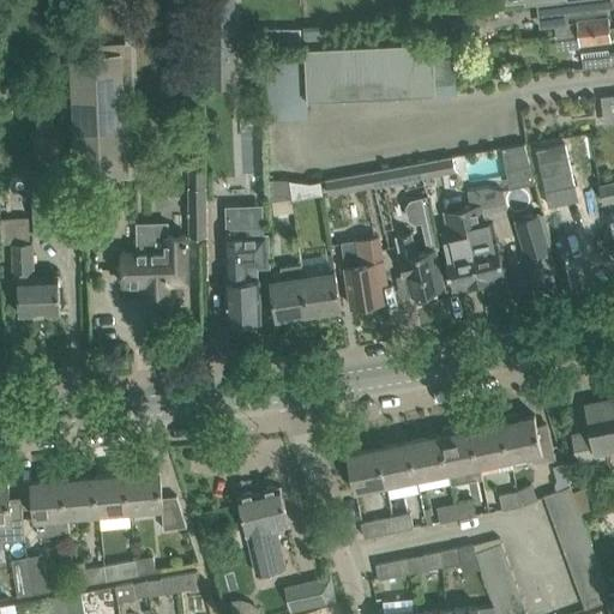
[(235,84),(238,0),(218,0),(216,84),(235,84)]
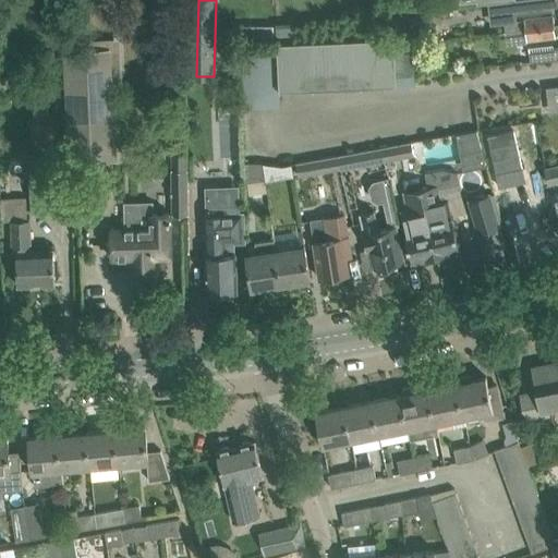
[(557,5),(557,0),(513,0),(516,14),(553,10),(552,7),(557,5)]
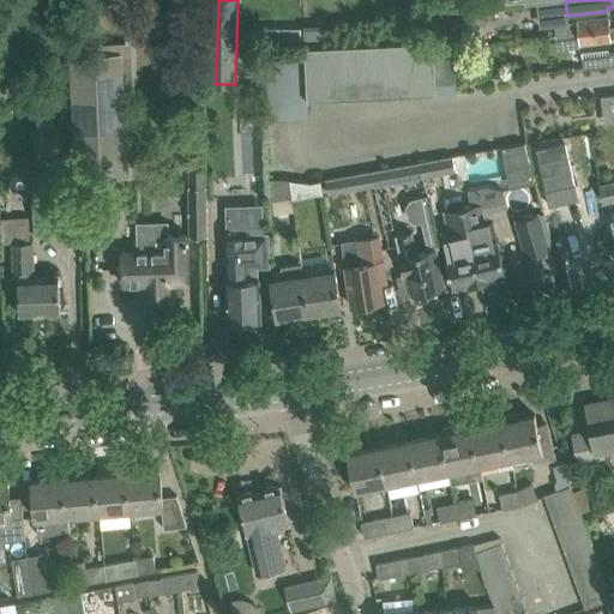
[(594,19),(596,41),(612,40),(608,17),(594,19)]
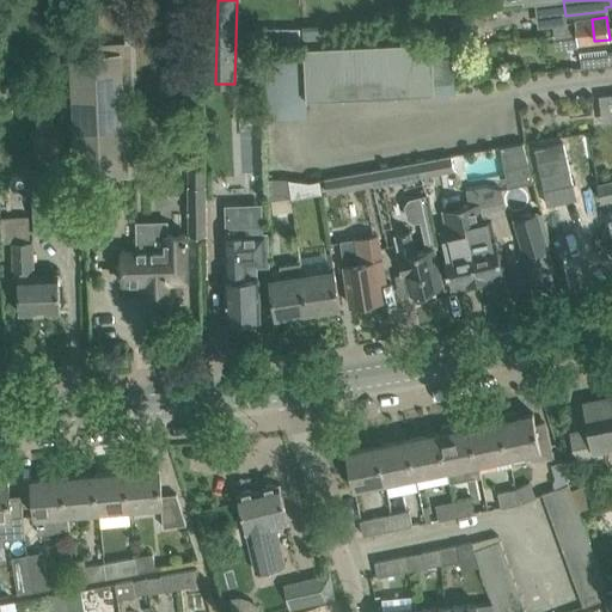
[(592,19),(575,22),(576,32),(577,43),(594,41),(592,19)]
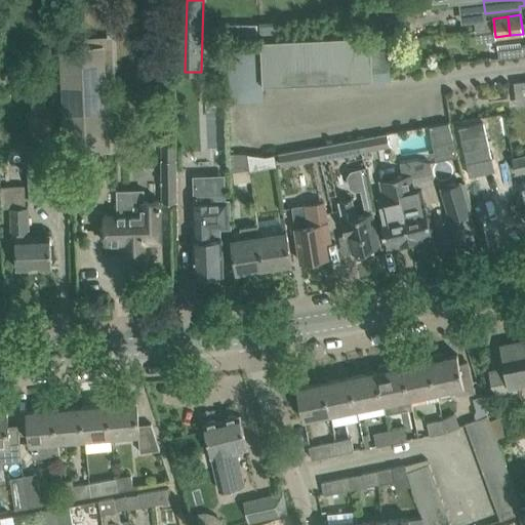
[(478,30),(494,28),(493,18),(486,19),(477,21),(478,30)]
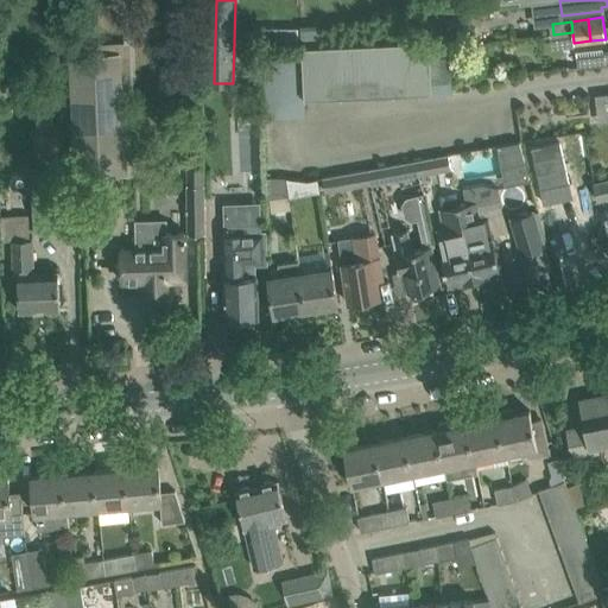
[(429,49),(429,48),(429,40),(301,46),(303,99),(431,93),(451,92),(451,82),(431,83),(429,49)]
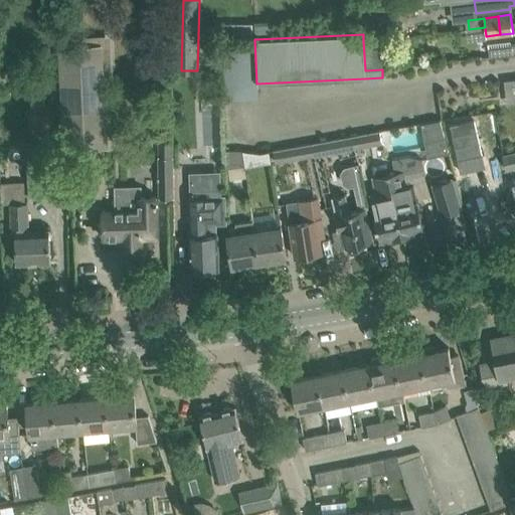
[(365,70),(382,69),(380,40),(385,39),(363,41),(365,70)]
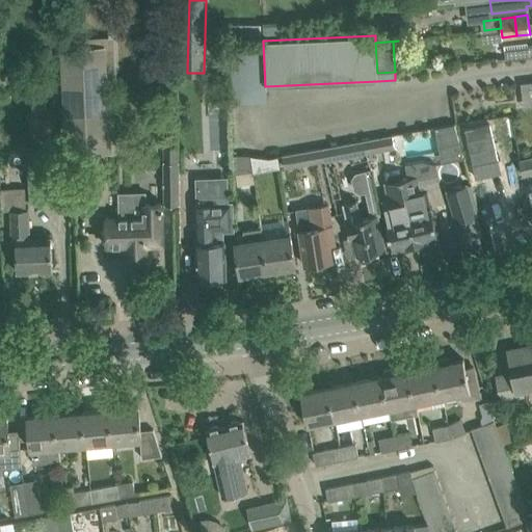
[(504,45),(505,58),(531,55),(531,44),(528,45),(527,43),(504,45)]
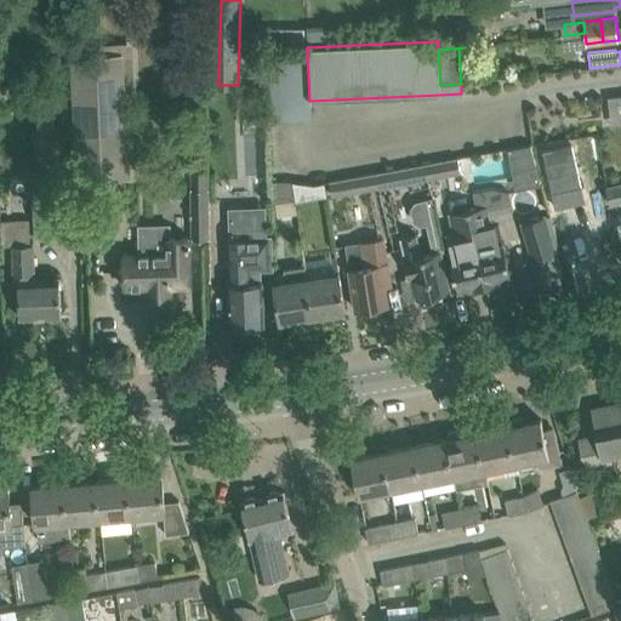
[(124,101),(123,55),(90,57),(72,57),(77,180),(127,177),(124,101)]
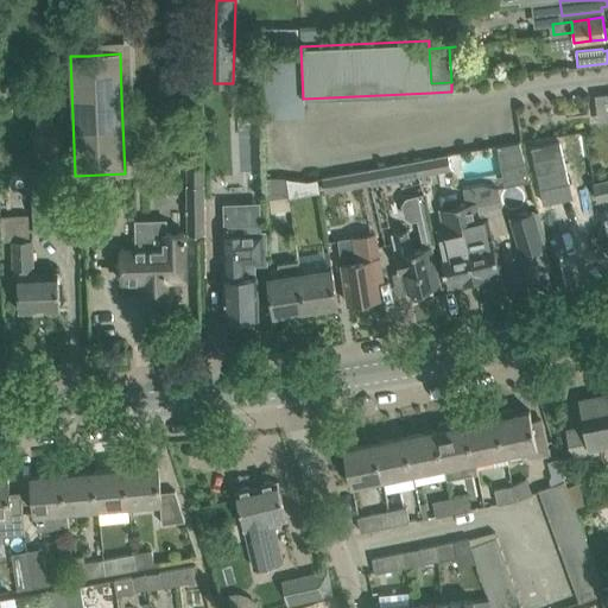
[(36,133),(35,133),(36,168),(59,166),(59,133),(52,133),(52,109),(36,109),(36,133)]
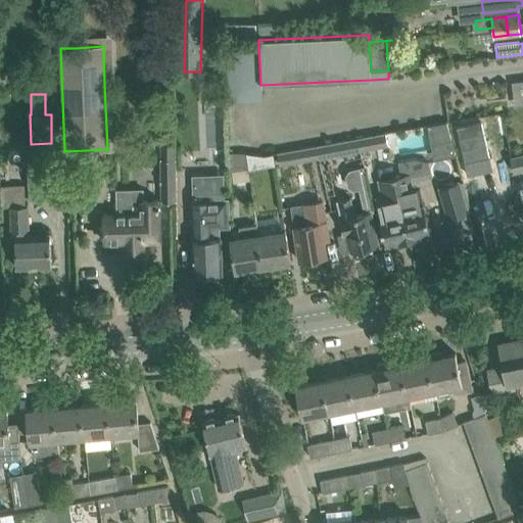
[(465,145),(490,141),(486,120),(461,124),(465,145)]
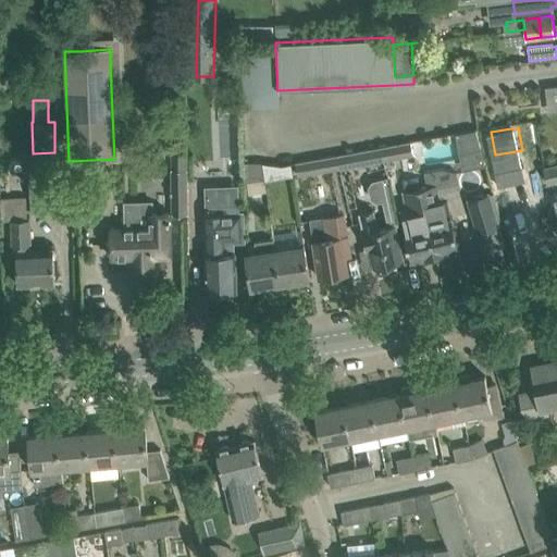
[(485,165),(477,130),(456,134),(462,171),(485,165)]
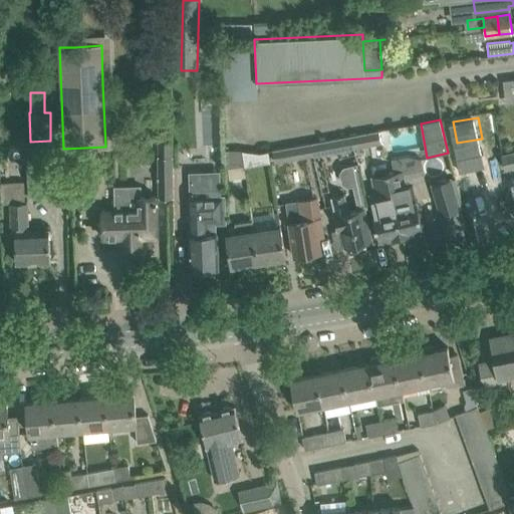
[(379,131),(349,137),(352,148),(381,143),(379,131)]
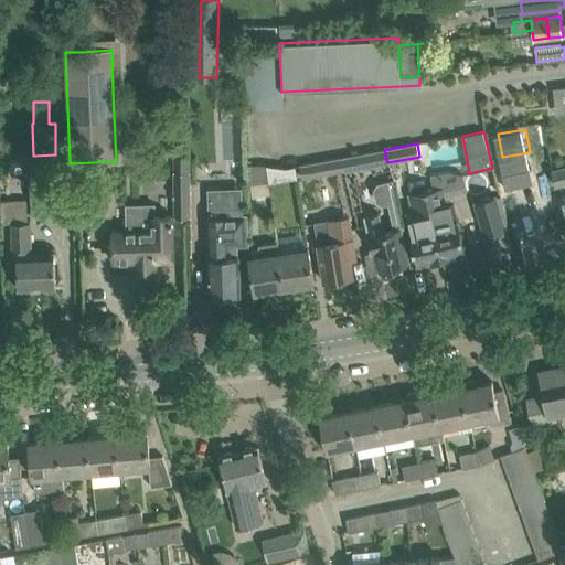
[(344,171),(387,162),(384,150),(342,158),(344,171)]
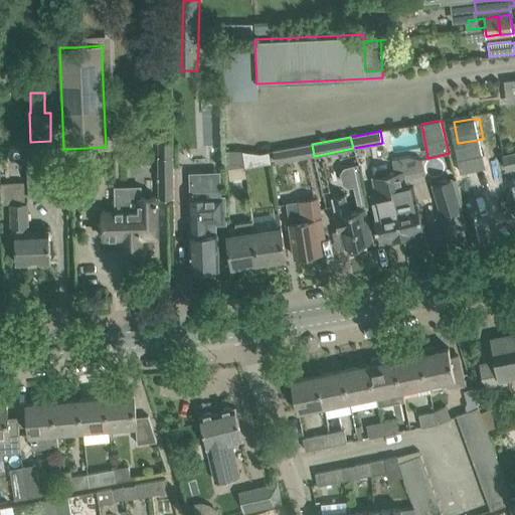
[(159,198),(174,197),(173,140),(160,140),(160,156),(159,156),(159,177),(158,177),(158,180),(159,180),(159,198)]
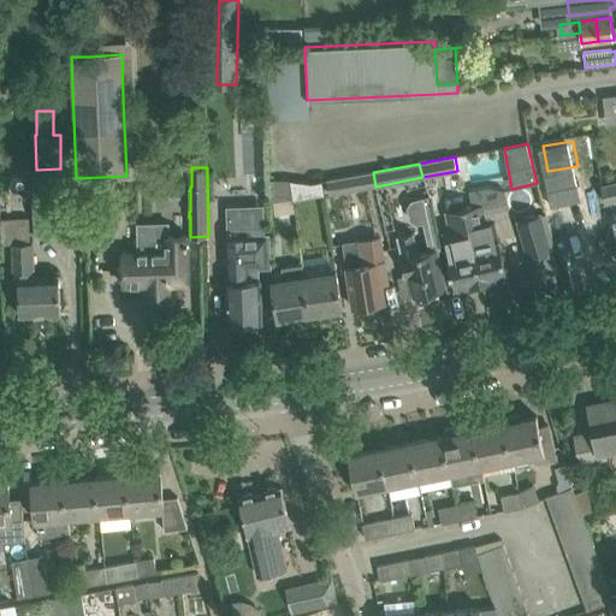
[(330,195),(375,187),(373,172),(326,181),(330,195)]
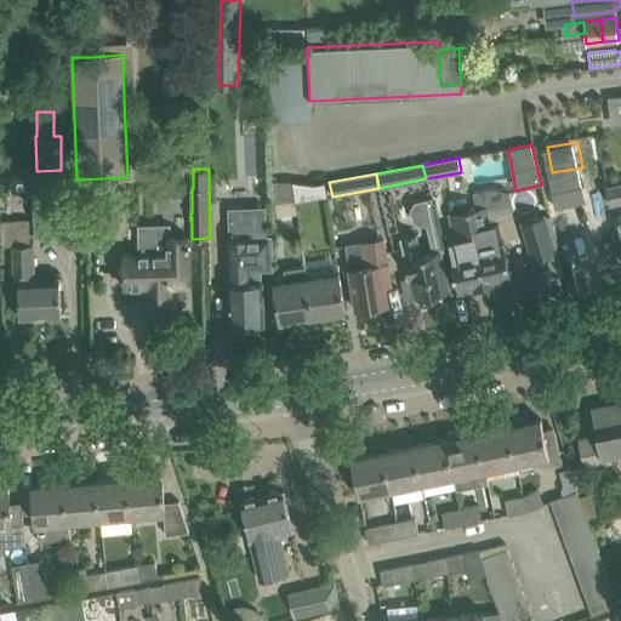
[(36,235),(79,233),(78,216),(77,180),(33,181),(36,235)]
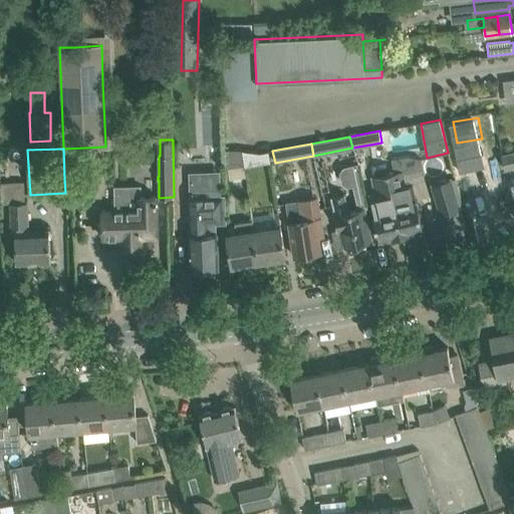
[(224,163),(243,162),(243,151),(224,151),(224,163)]
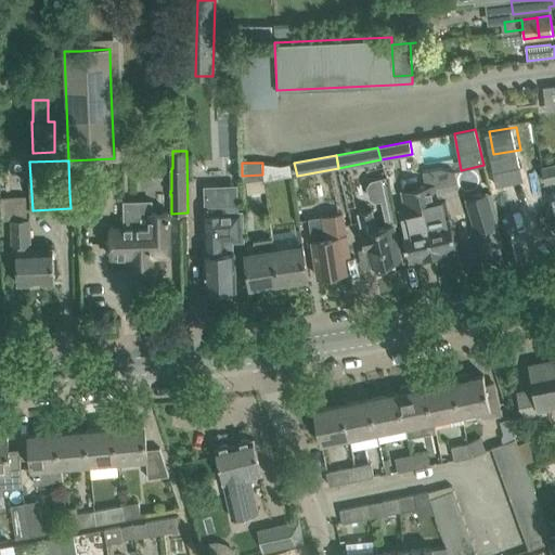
[(291,163),(281,165),(282,177),(292,176),(291,163)]
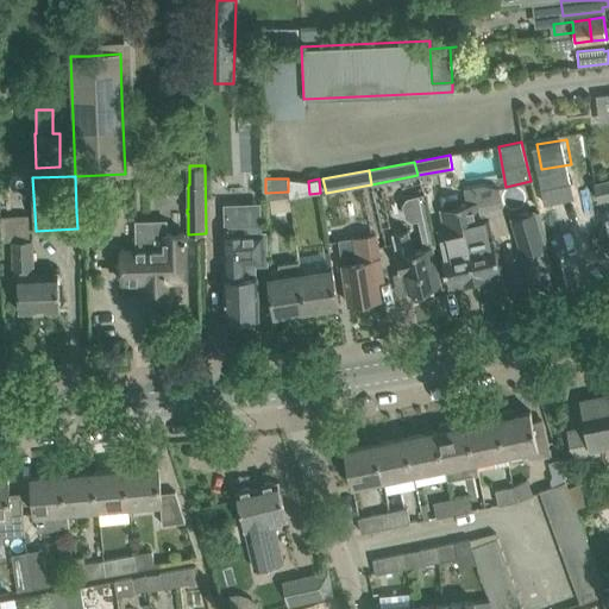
[(608,181),(595,184),(597,200),(608,196),(608,181)]
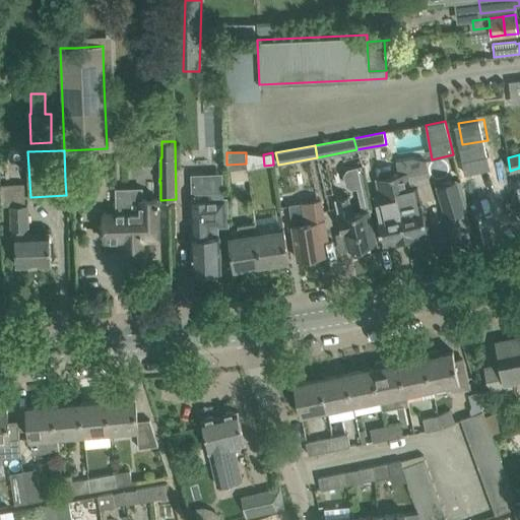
[(488,156),(462,161),(465,176),(491,171),(488,156)]
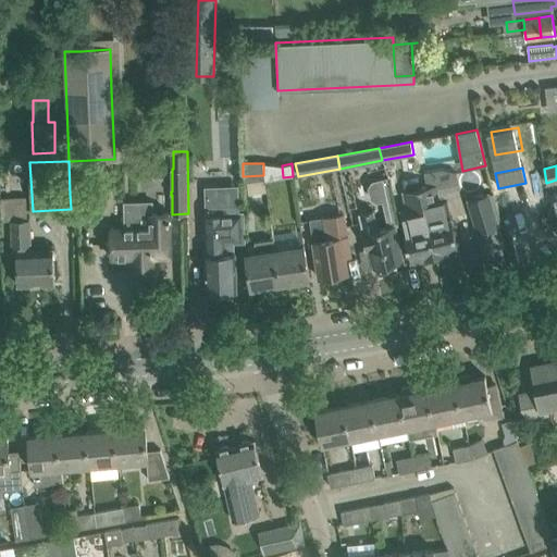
[(437,189),(436,184),(433,171),(423,173),(428,186),(420,188),(435,256),(459,250),(452,218),(449,218),(438,221),(434,203),(441,202),(437,189)]
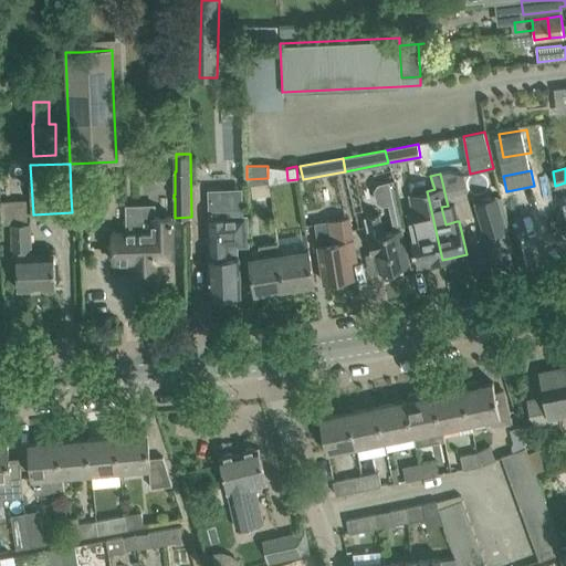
[(268,178),(247,179),(248,186),(251,186),(252,197),(271,195),(269,182),(268,178)]
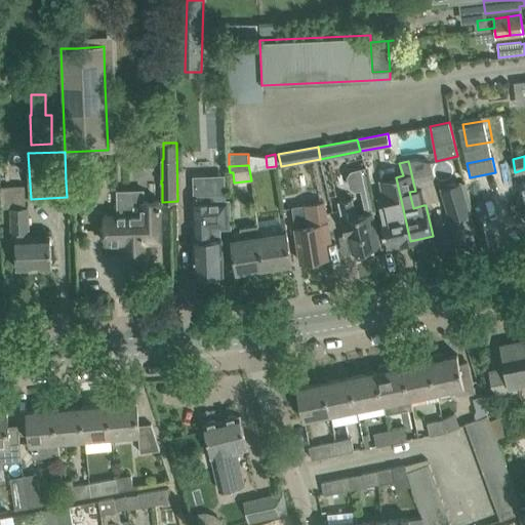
[(351,198),(338,201),(344,223),(346,234),(349,233),(353,251),(354,252),(365,249),(367,252),(375,250),(376,246),(379,246),(375,226),(372,213),(375,212),(365,167),(351,170),(347,176),(350,188),(356,192),(360,191),(365,211),(355,214),(351,198)]
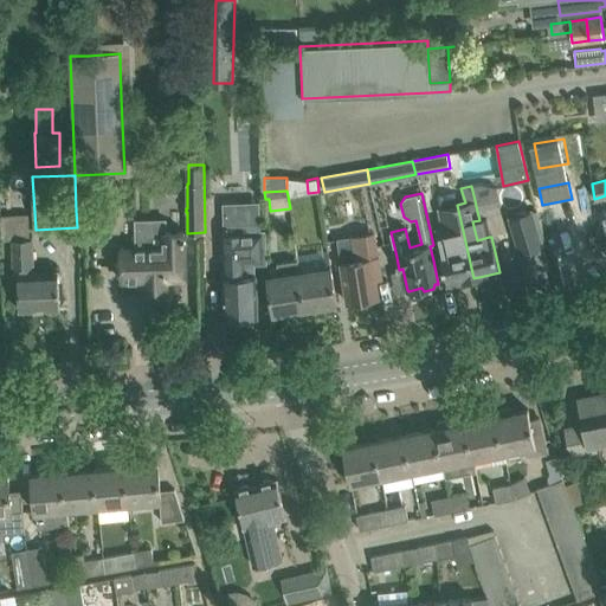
[(225,234),(221,234),(225,317),(227,317),(232,321),(240,321),(244,317),(258,316),(256,262),(268,262),(266,233),(259,233),(258,202),(224,204),(224,224),(239,223),(239,234),(225,234)]
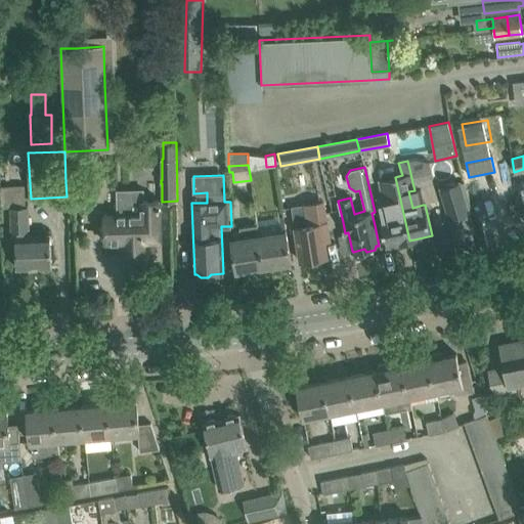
[(395,177),(380,180),(383,198),(381,198),(385,214),(380,215),(383,226),(387,246),(409,241),(395,177)]
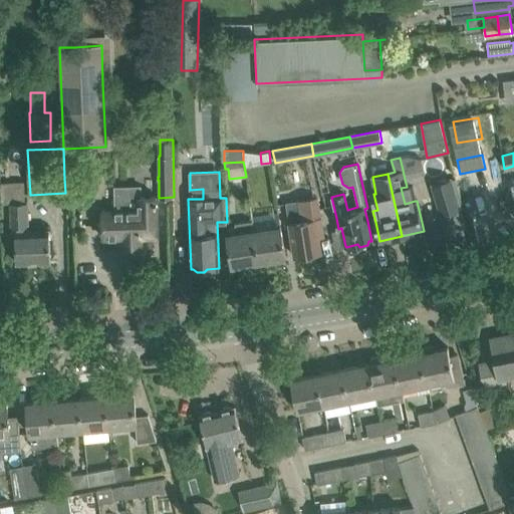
[(442,216),(461,210),(451,178),(432,184),(442,216)]
